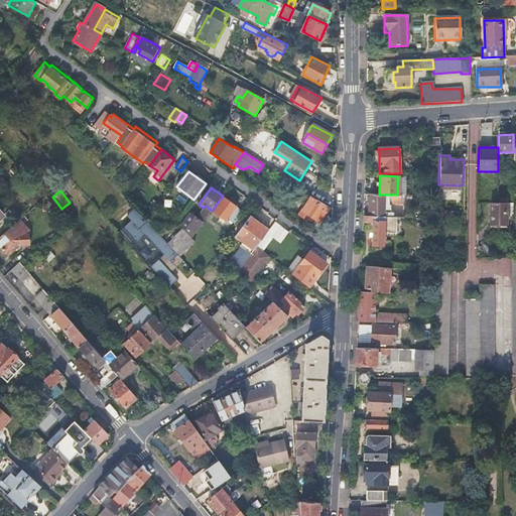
[(379,195),(368,195),(367,216),(393,217),(393,214),(385,213),(385,210),(389,210),(389,204),(386,203),(386,195),(379,195)]
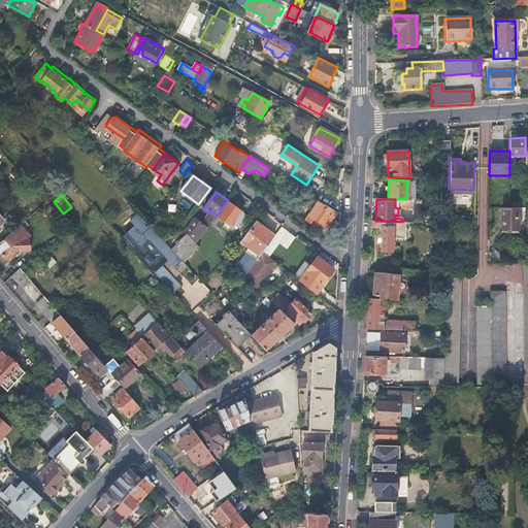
[(240,230),(251,217),(228,200),(217,216),(232,227),(235,225),(240,230)]
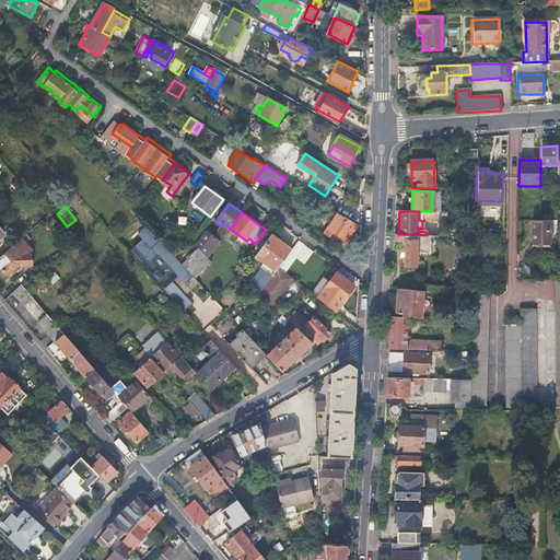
[(348,241),(359,225),(339,212),(326,233),(334,238),(337,234),(348,241)]
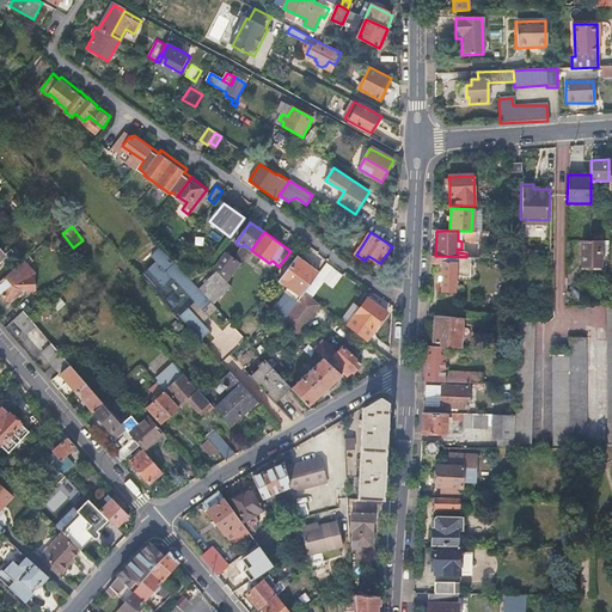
[(601,240),(581,240),(581,265),(601,265),(601,240)]
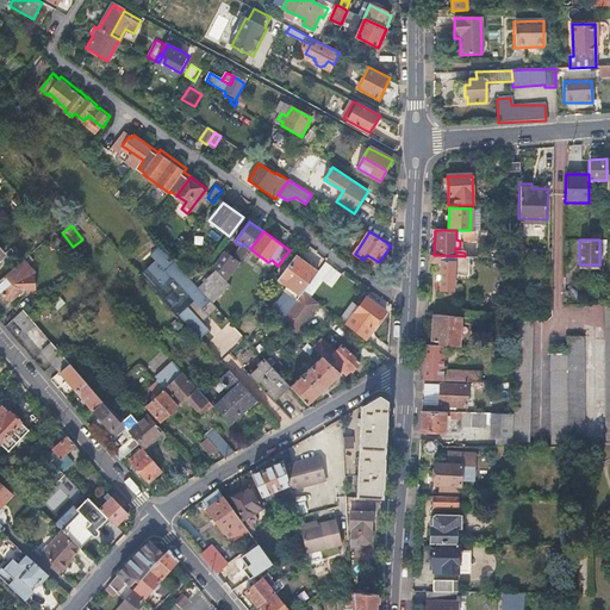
[(199,287),(213,303),(230,285),(226,280),(240,263),(225,253),(213,267),(217,269),(199,287)]
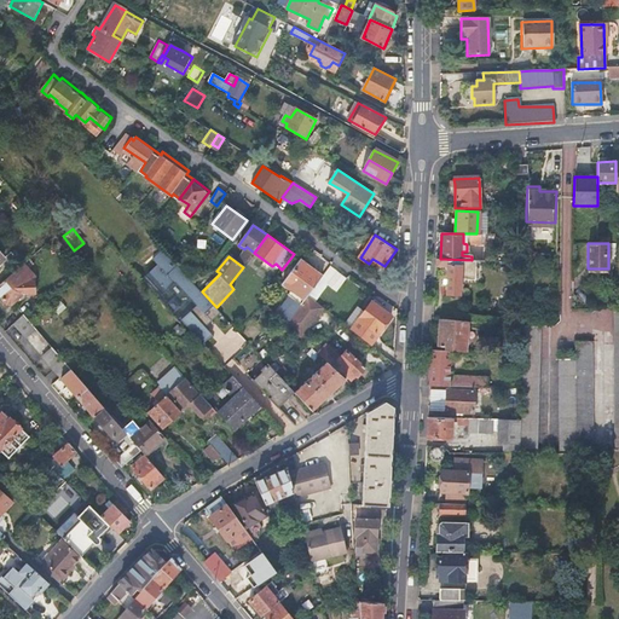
[(440,259),(434,259),(433,268),(445,268),(445,294),(460,295),(461,279),(475,279),(475,260),(472,260),(440,259)]
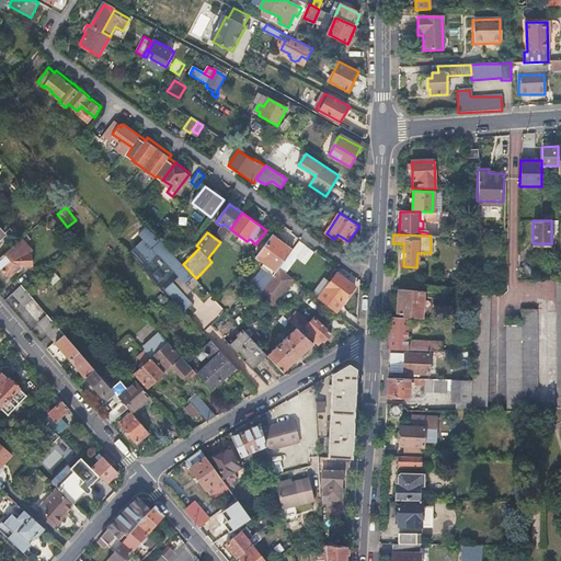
[(277,272),(279,268),(292,252),(293,250),(273,236),(256,256),(277,272)]
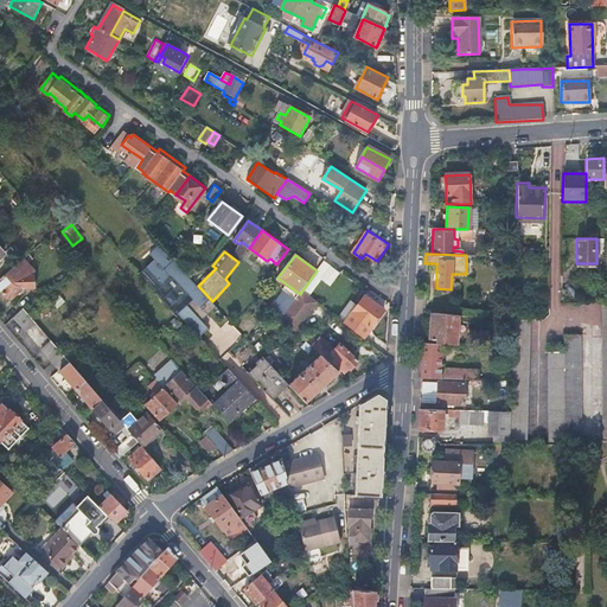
[(330,266),(324,261),(317,270),(315,273),(321,278),(330,266)]
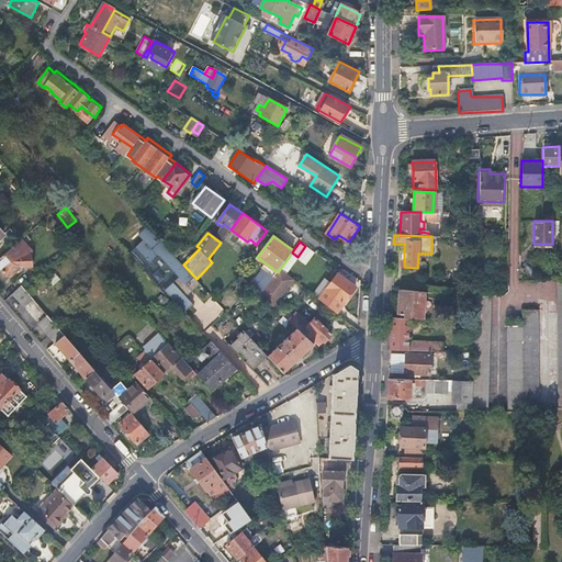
[(180,280),(166,293),(167,295),(188,316),(197,308),(189,299),(203,287),(197,279),(183,265),(164,244),(154,251),(180,280)]
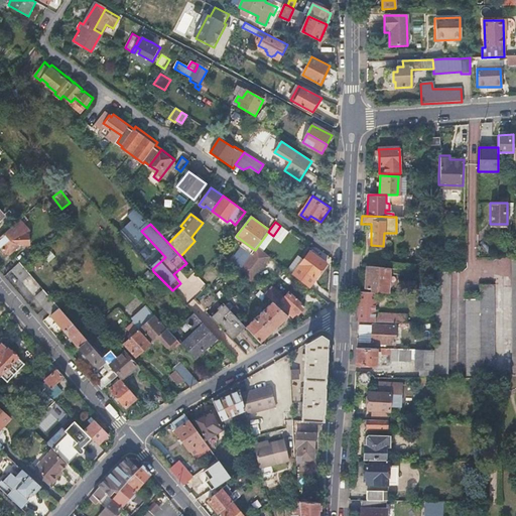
[(13,226),(0,238),(0,247),(5,254),(11,254),(21,244),(30,244),(30,236),(20,225),(15,229),(13,226)]
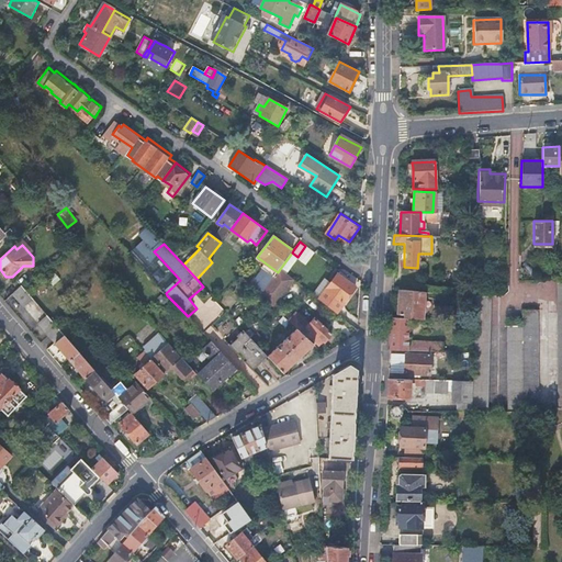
[(306,247),(299,258),(305,263),(314,253),(306,247)]
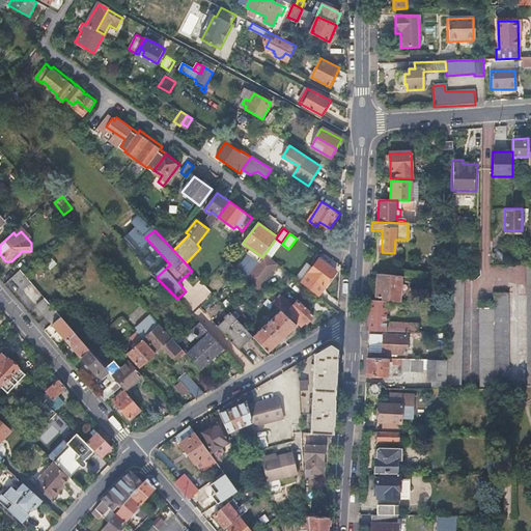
[(264,254),(270,258),(281,243),(276,239),(264,254)]
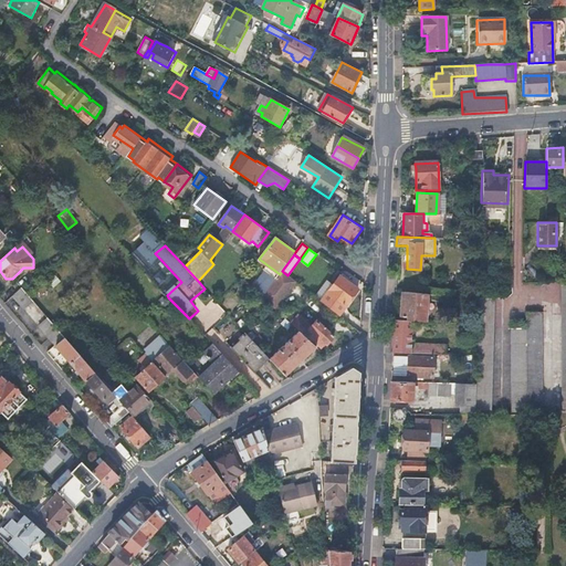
[(275,310),(296,282),(287,275),(282,271),(280,274),(263,297),(274,307),(275,310)]
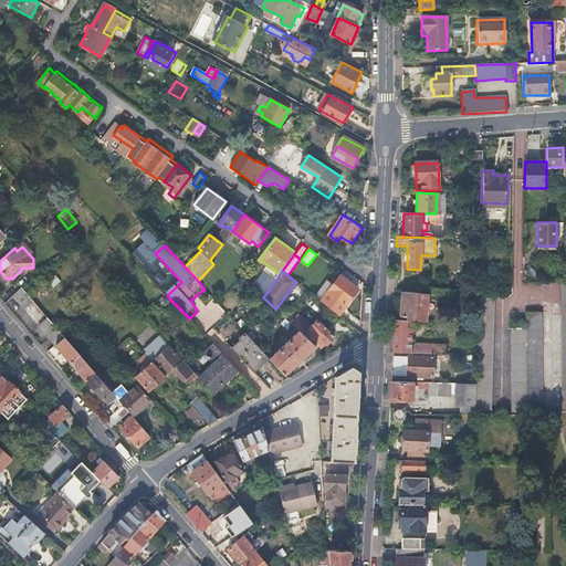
[(323,300),(339,314),(358,290),(341,276),(323,300)]
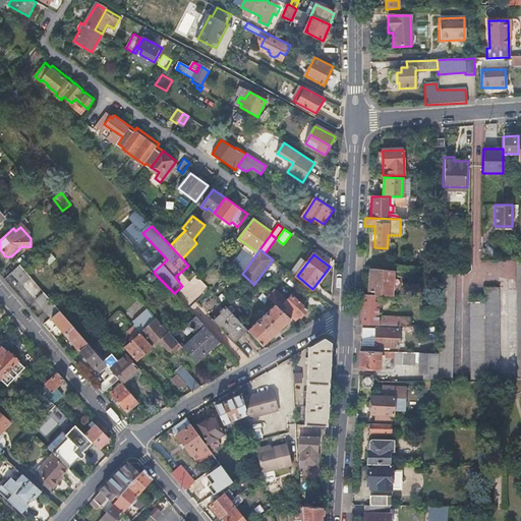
[(19,265),(11,273),(21,284),(30,277),(19,265)]
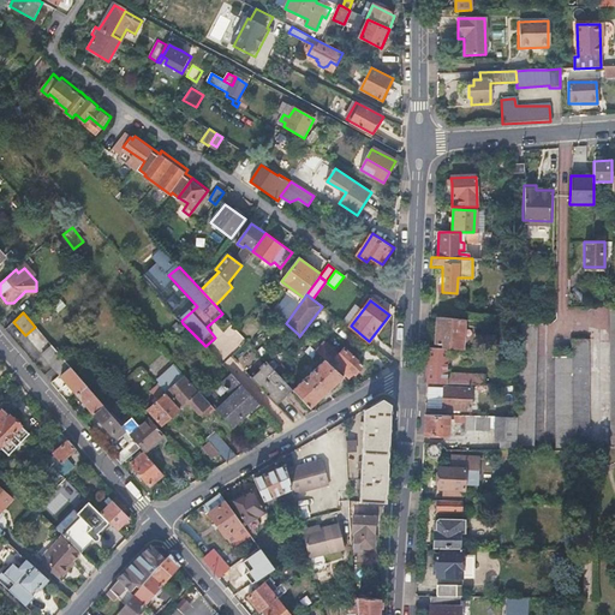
[(463,320),(436,318),(435,345),(442,345),(442,350),(446,350),(463,350),(463,320)]
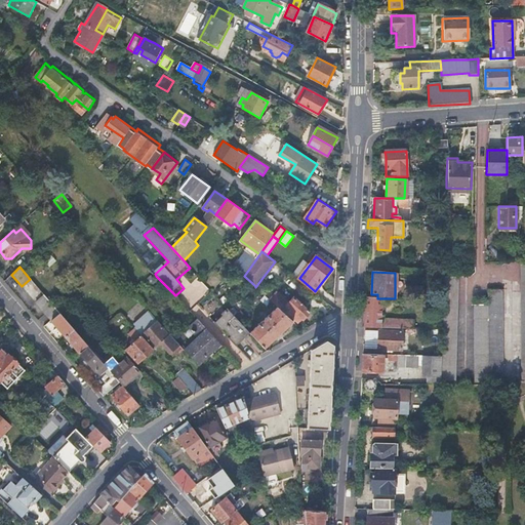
[(250,289),(254,285),(244,276),(243,275),(239,278),(250,289)]
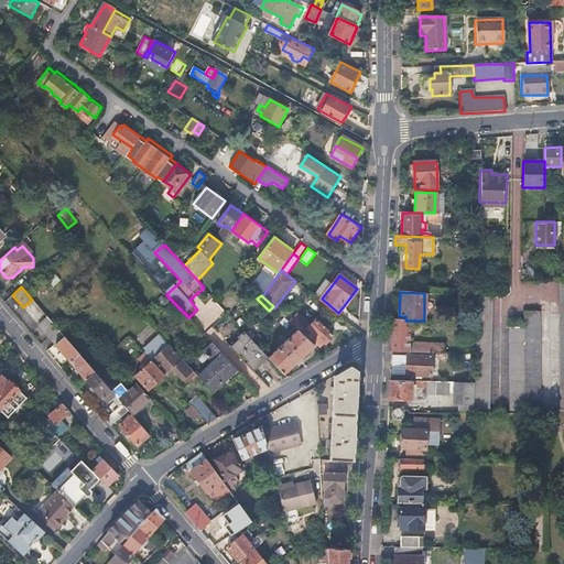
[(488,346),(490,300),(476,299),(476,323),(475,346),(488,346)]
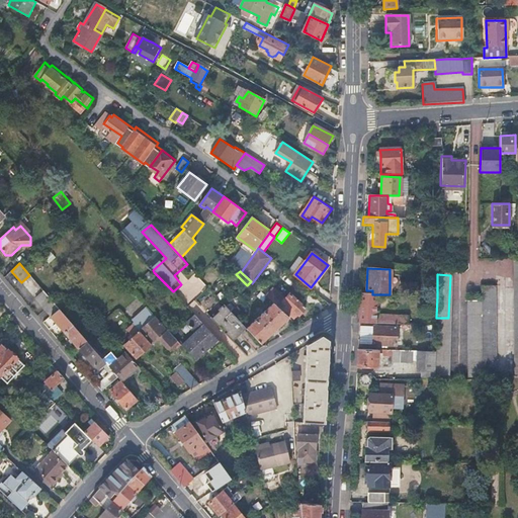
[(452,275),(450,275),(448,318),(436,318),(436,325),(435,353),(434,380),(448,380),(452,275)]
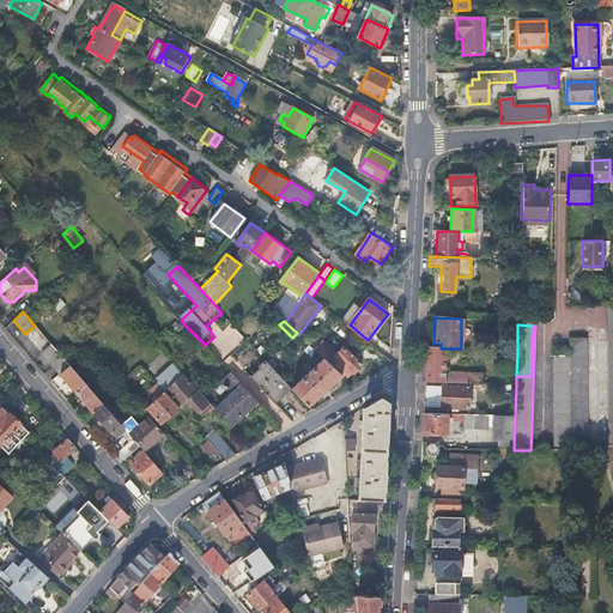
[(569,448),(582,448),(586,448),(586,338),(569,338),(569,356),(553,356),(553,449),(569,449),(569,448)]
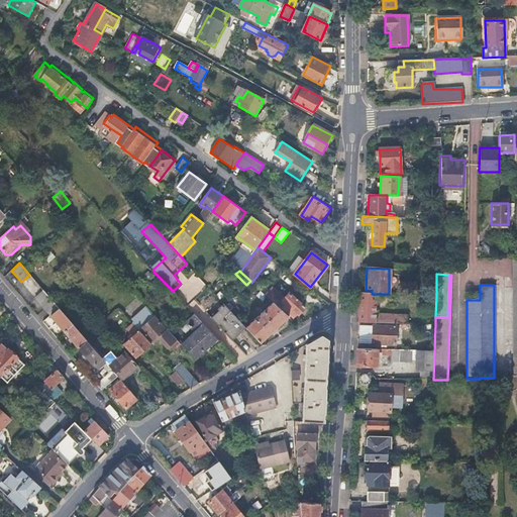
[(274,303),(285,313),(286,311),(294,317),(297,314),(299,315),(305,307),(290,294),(285,298),(273,288),(266,296),(274,303)]
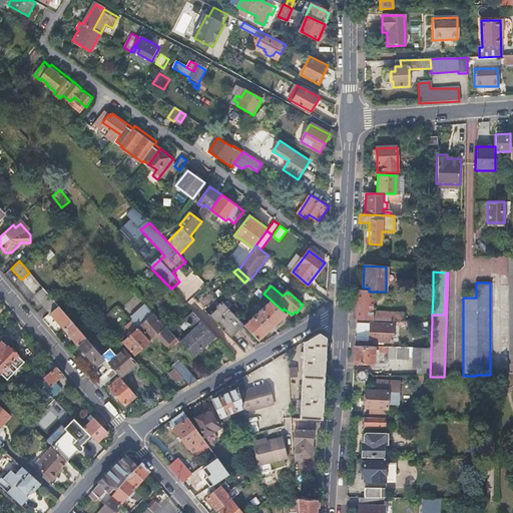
[(35,295),(51,314),(59,307),(47,293),(43,288),(35,295)]
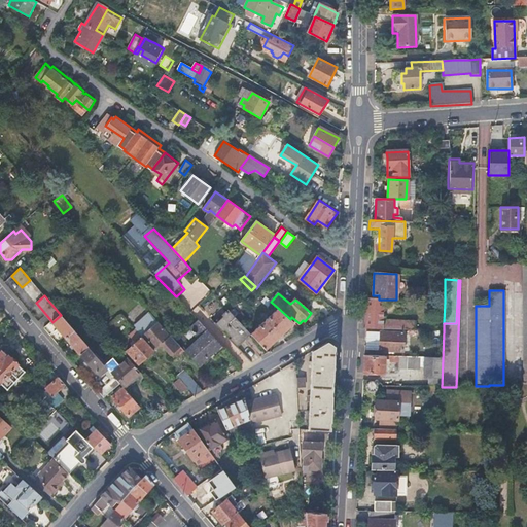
[(379,300),(365,299),(363,329),(365,329),(401,330),(401,323),(385,322),(384,324),(382,324),(382,300),(379,300)]
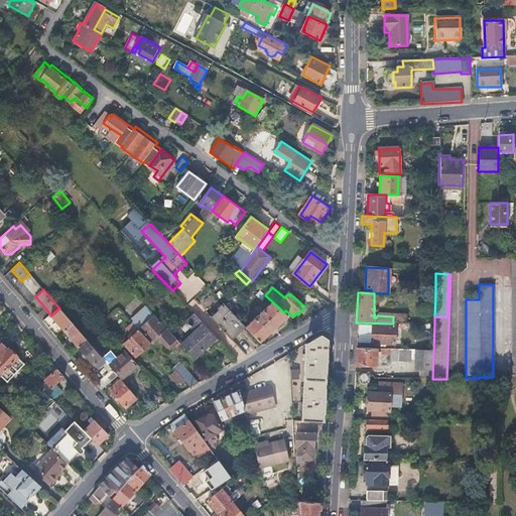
[(249,330),(260,343),(288,315),(284,312),(273,302),(246,328),(249,330)]
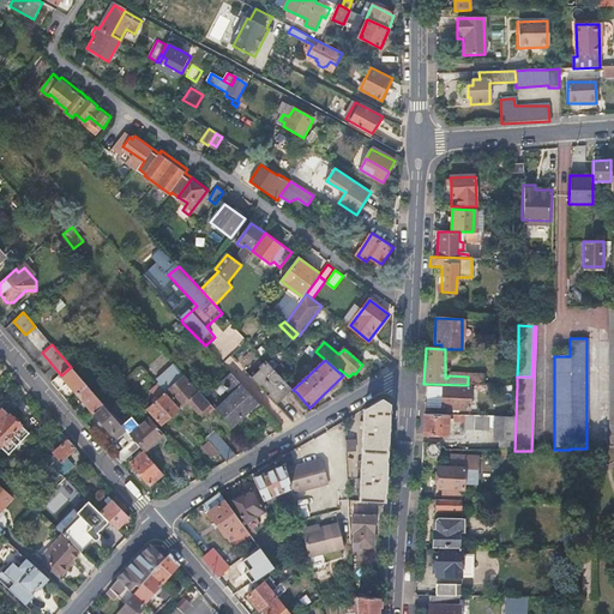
[(84,363),(74,371),(79,377),(89,369),(84,363)]
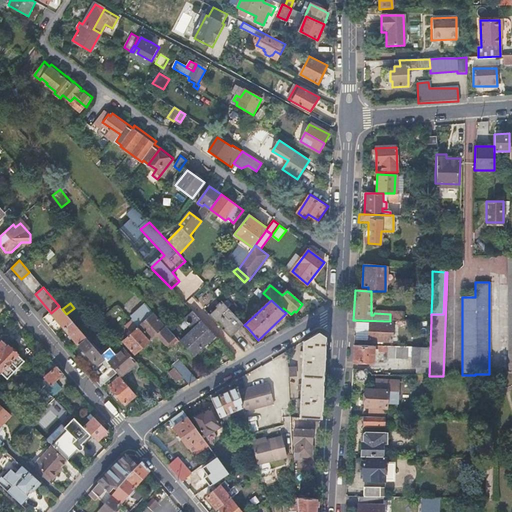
[(147,306),(145,303),(138,310),(141,312),(147,306)]
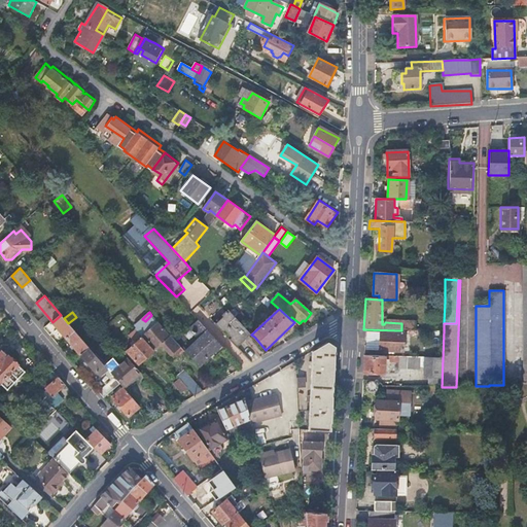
[(239,350),(254,337),(251,335),(233,314),(218,326),(225,334),(227,332),(235,340),(233,342),(239,350)]
